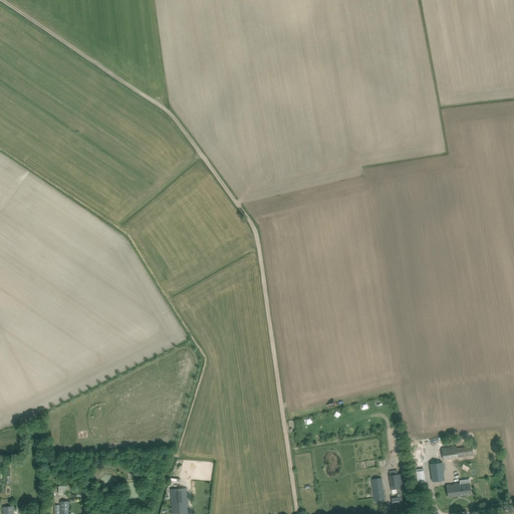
[(466,444),(442,447),(444,461),(468,458),(466,444)]
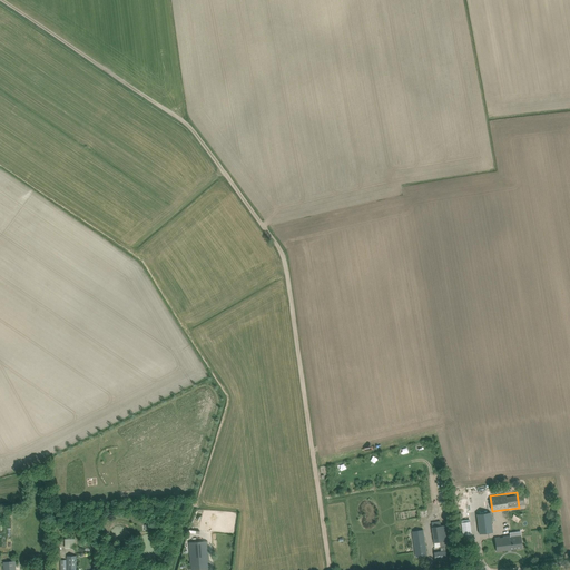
[(490,512),(477,514),(480,534),(493,532),(490,512)]
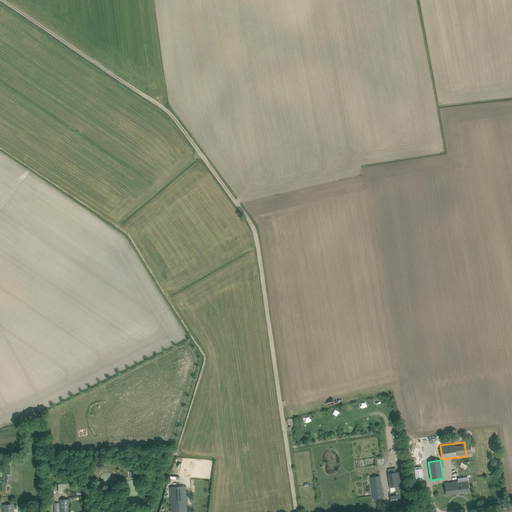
[(396,472),(388,473),(390,487),(395,487),(395,492),(400,491),(399,486),(403,485),(401,472),(396,472)]
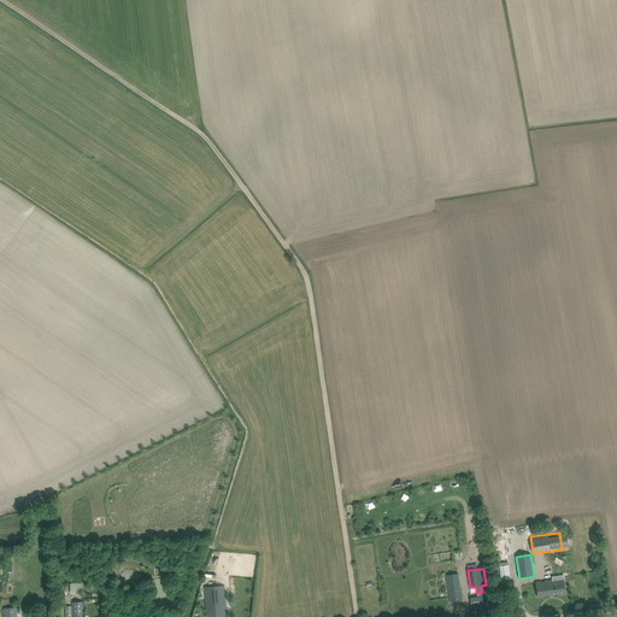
[(458,574),(446,576),(451,603),(462,600),(458,574)]
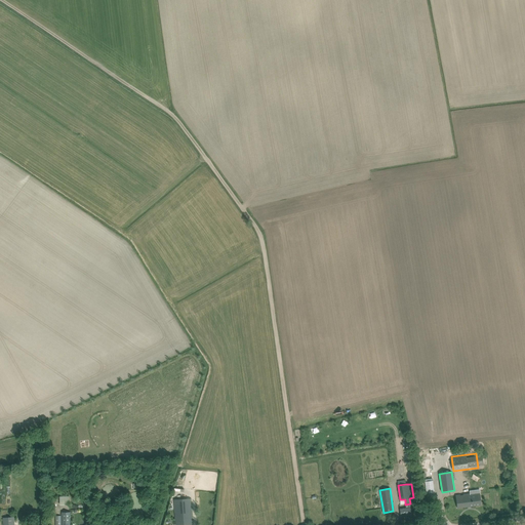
[(471,493),(455,495),(457,508),(481,505),(480,492),(479,489),(473,490),(473,493),(471,493)]
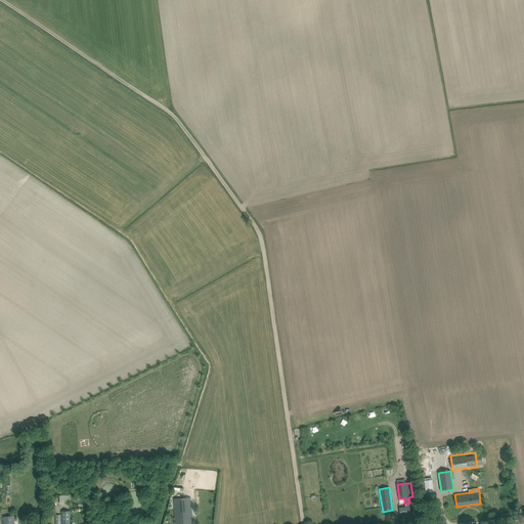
[(60,494),(60,504),(71,504),(70,494),(60,494)]
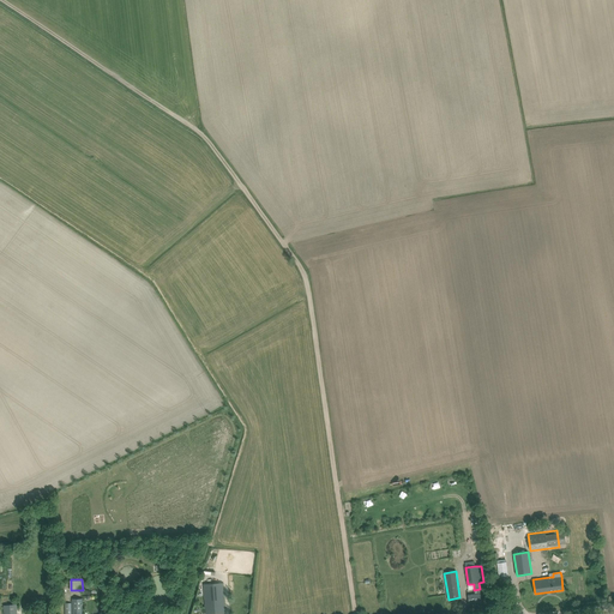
[(208,584),(204,584),(205,608),(205,613),(210,613),(224,613),(224,607),(223,583),(221,583),(208,584)]
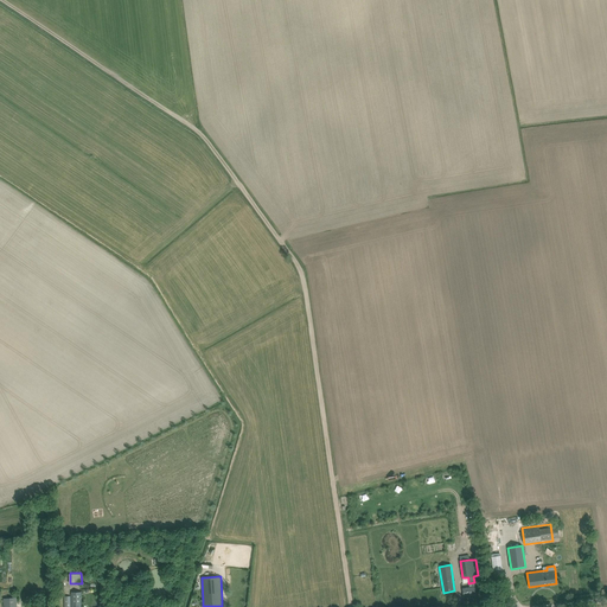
[(81,606),(81,592),(71,592),(71,606),(81,606)]
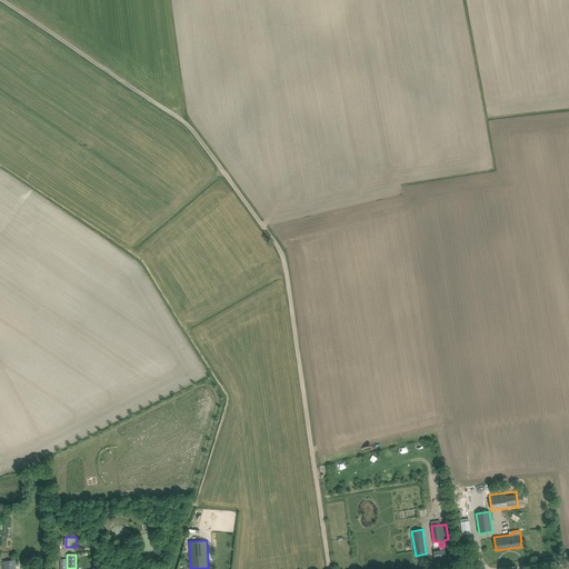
All buildings are outlined.
